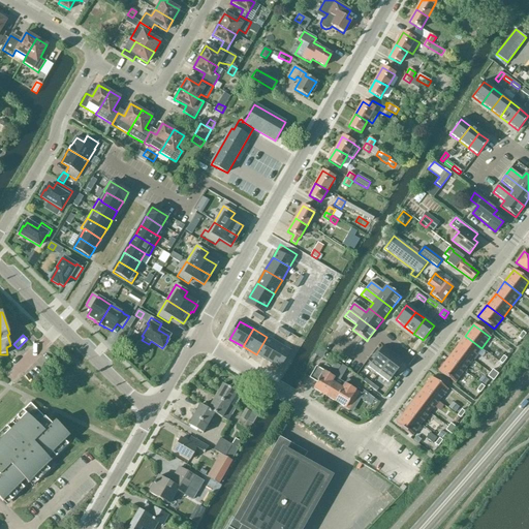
[(456,348),(472,361),(481,348),(465,336),(456,348)]
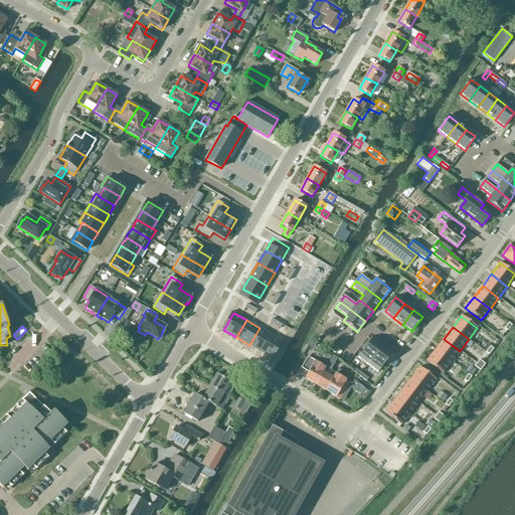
[(260,328),(249,345),(262,352),(272,335),(260,328)]
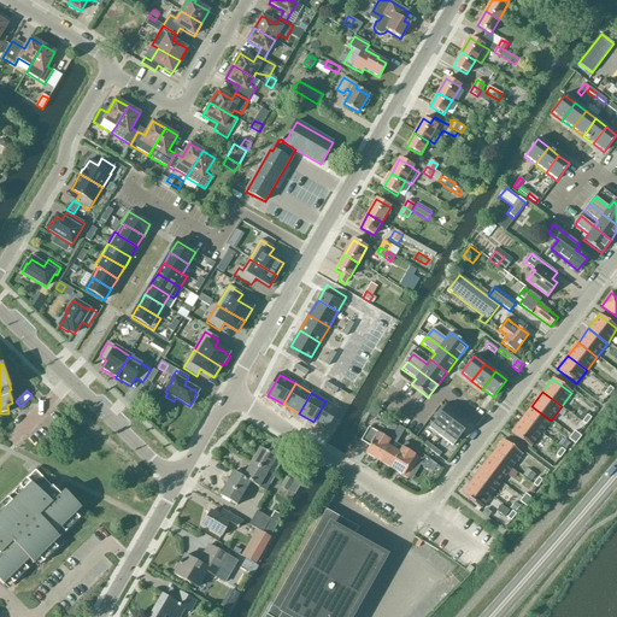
[(325,401),(313,422),(330,432),(341,411),(325,401)]
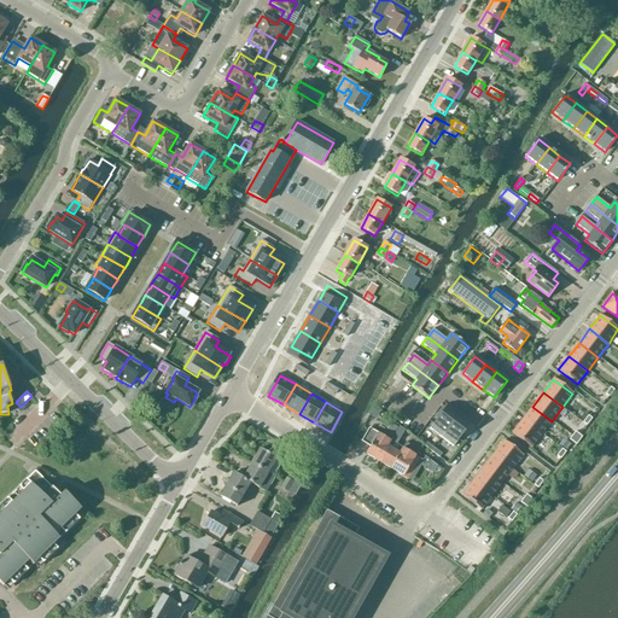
[(430,429),(442,438),(460,414),(448,406),(430,429)]
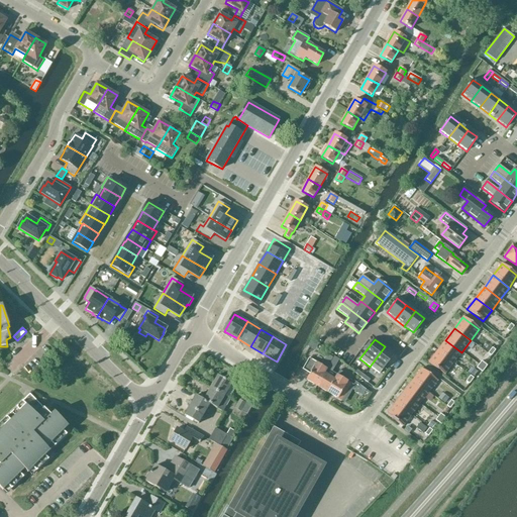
[(445,340),(437,351),(452,364),(461,352),(445,340)]
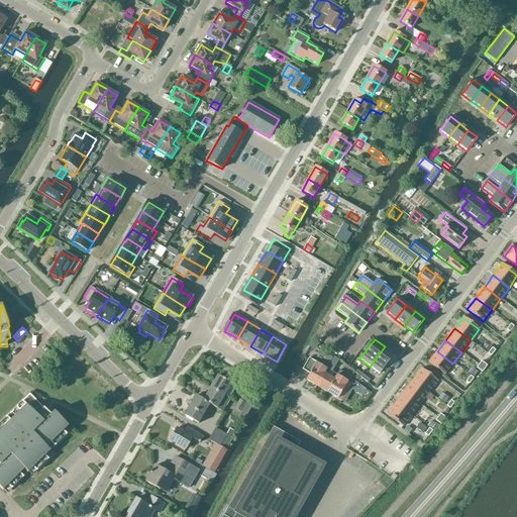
[(385,346),(370,367),(380,375),(395,354),(385,346)]
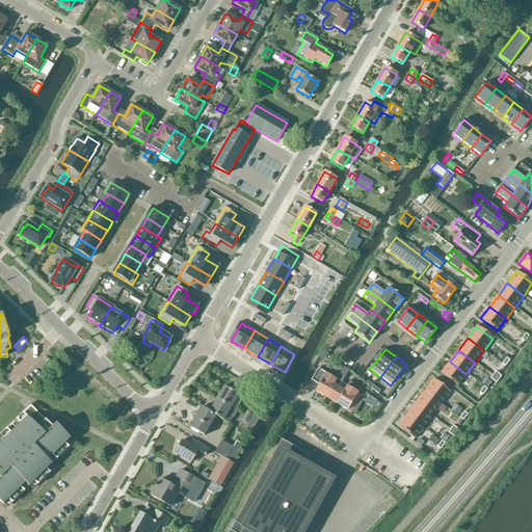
[(466,374),(450,362),(441,373),(457,386),(466,374)]
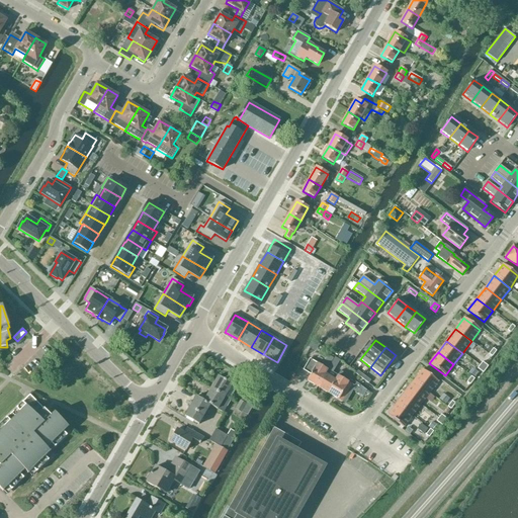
[(310,359),(304,370),(311,374),(307,380),(317,387),(328,370),(334,359),(329,355),(324,363),(325,363),(323,367),(310,359)]
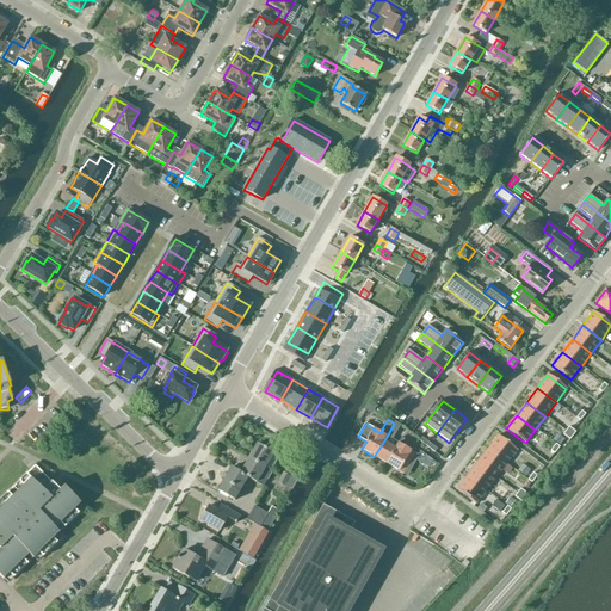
[(394,424),(387,437),(392,439),(401,425),(395,421),(394,424)]
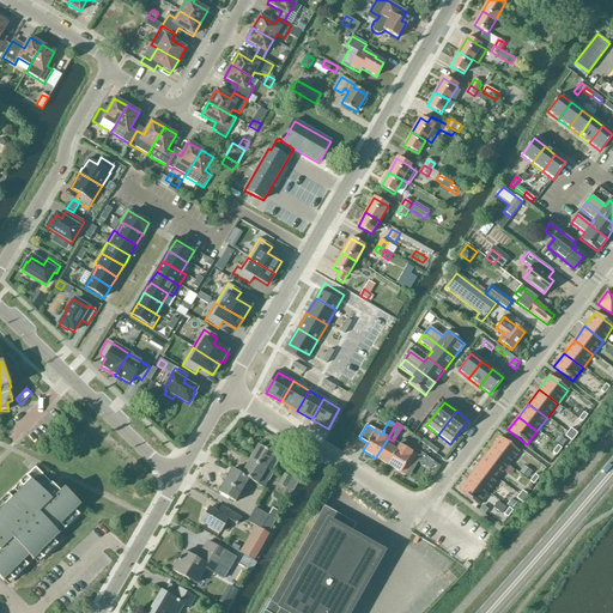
[(499,437),(490,451),(508,466),(519,451),(499,437)]
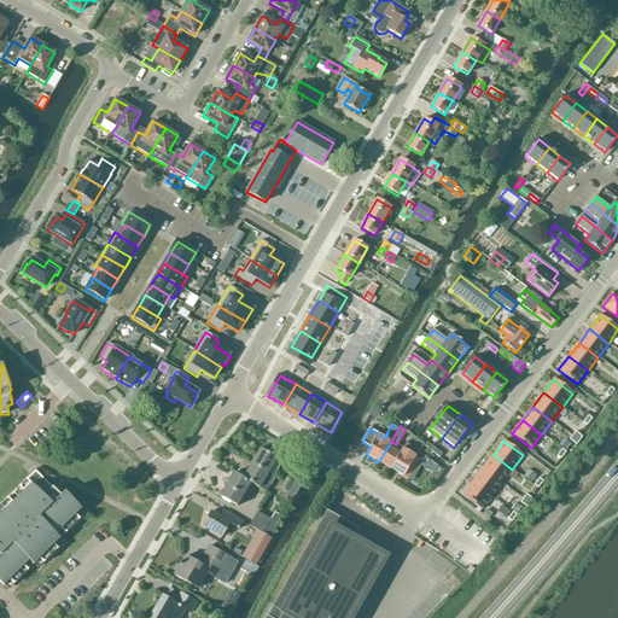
[(391,442),(378,462),(391,470),(401,454),(400,454),(403,449),(396,444),(391,442)]
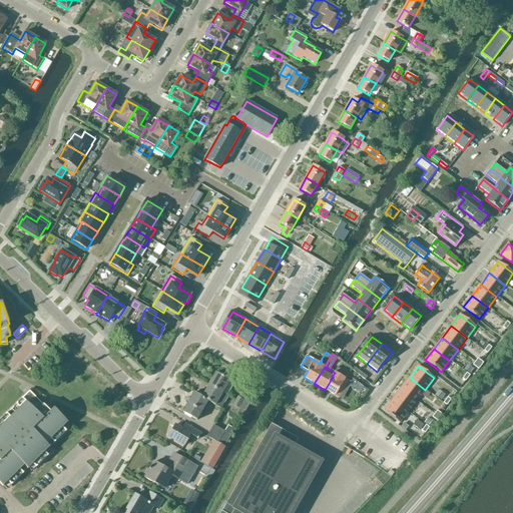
[(361,373),(353,367),(351,370),(359,376),(361,373)]
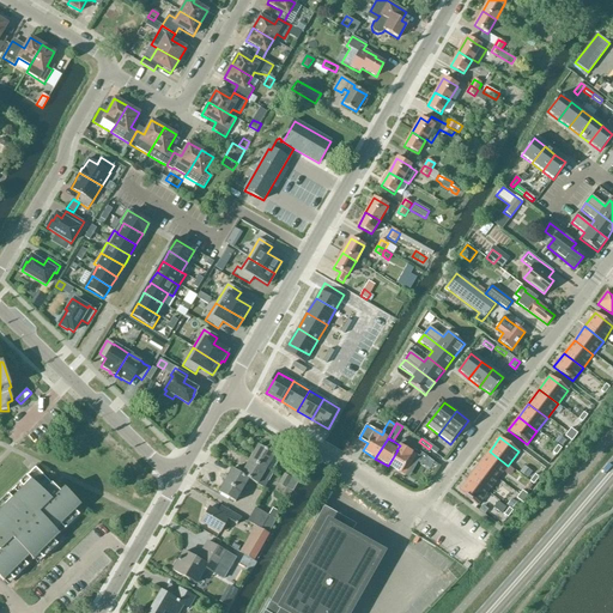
[(398,450),(388,466),(400,473),(401,473),(405,475),(418,455),(413,453),(416,448),(404,439),(400,444),(400,445),(396,450),(398,450)]
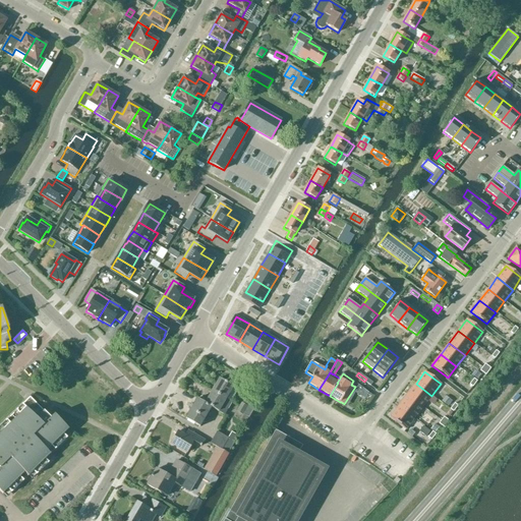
[(212,391),(226,399),(233,387),(220,379),(212,391)]
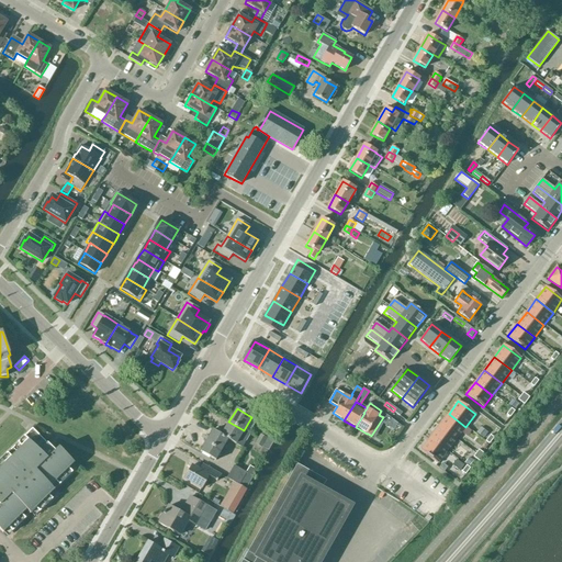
[(465,427),(449,414),(439,426),(457,439),(465,427)]
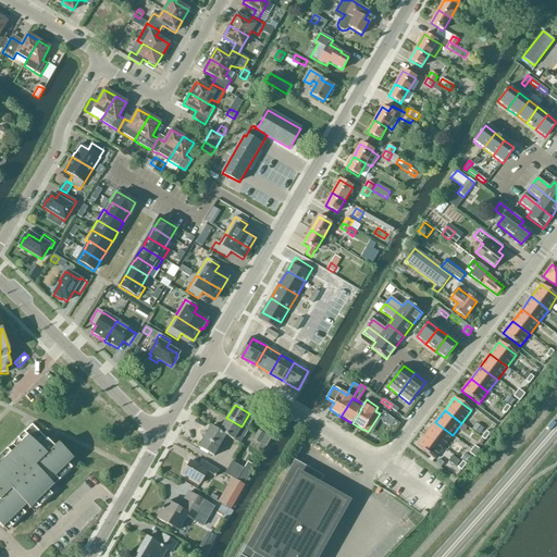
[(247,430),(242,426),(226,418),(219,431),(226,435),(226,436),(234,441),(239,444),(239,443),(240,444),(248,431),(247,431),(247,430)]
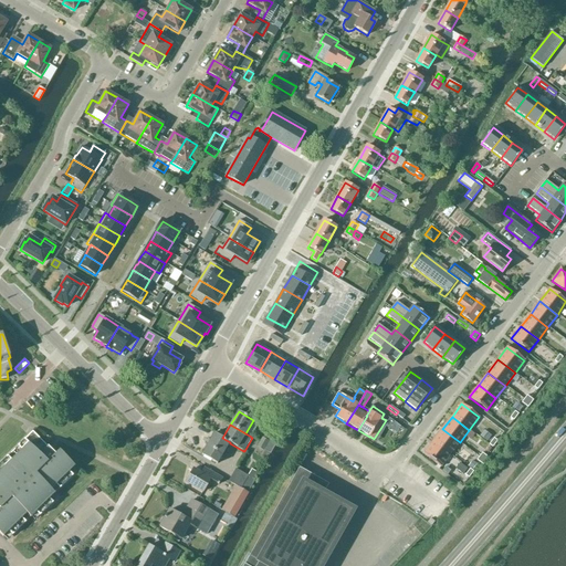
[(450,454),(460,442),(442,429),(432,441),(450,454)]
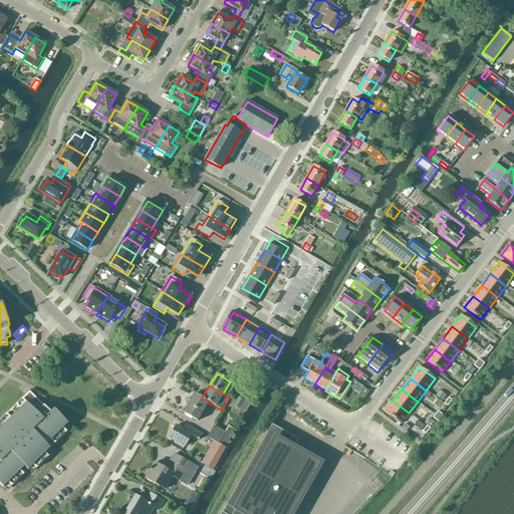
[(440,392),(436,397),(442,402),(446,397),(440,392)]
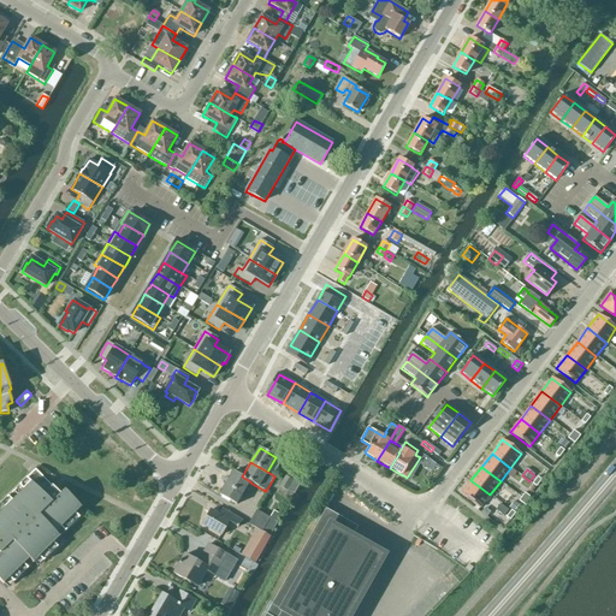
[(64,491),(60,496),(55,490),(52,486),(35,471),(34,471),(34,472),(30,475),(25,479),(19,486),(24,491),(12,503),(7,497),(0,504),(0,581),(4,585),(10,579),(13,584),(29,568),(25,563),(30,558),(34,563),(39,558),(43,562),(58,548),(53,544),(59,538),(55,533),(61,528),(65,532),(72,525),(80,519),(76,514),(82,508),(64,491)]
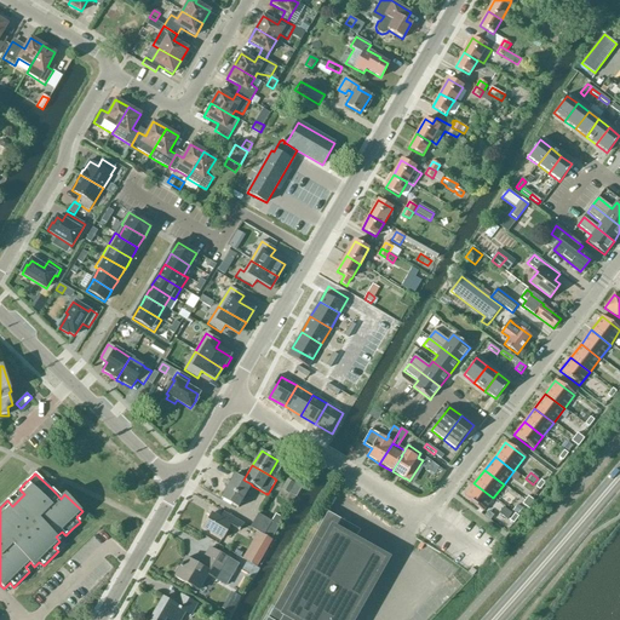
[(252,484),(244,480),(235,475),(222,499),(237,509),(252,486),(252,484)]
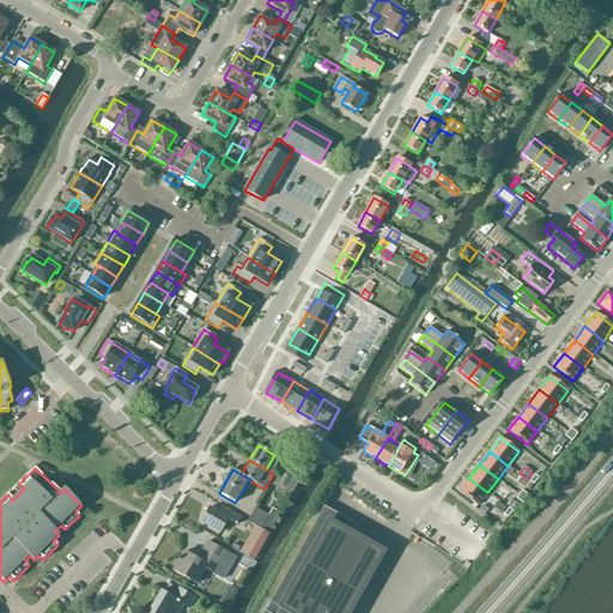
[(295,481),(291,479),(291,478),(285,474),(279,485),(285,489),(286,486),(290,489),(295,481)]
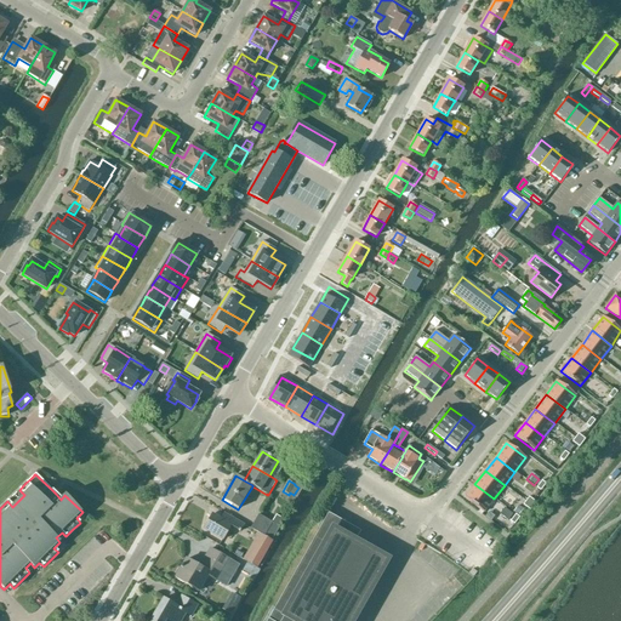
[(494,499),(474,484),(465,499),(484,513),(494,499)]
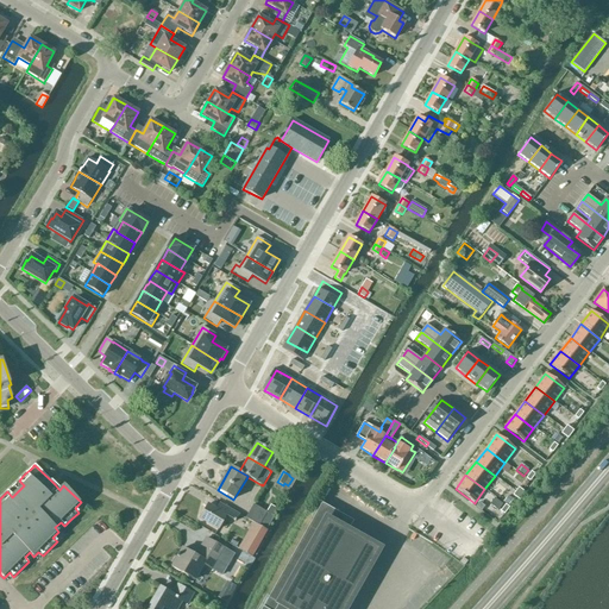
[(495,498),(490,504),(498,510),(502,504),(495,498)]
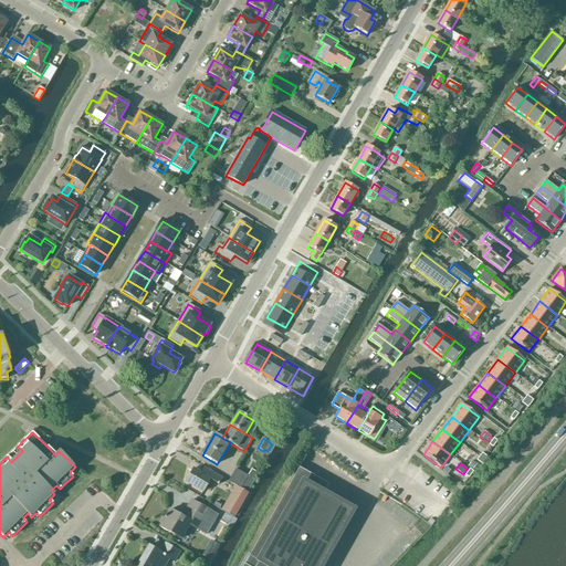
[(318,480),(320,479),(300,468),(243,565),(321,565),(353,511),(304,483),(310,474),(318,480)]
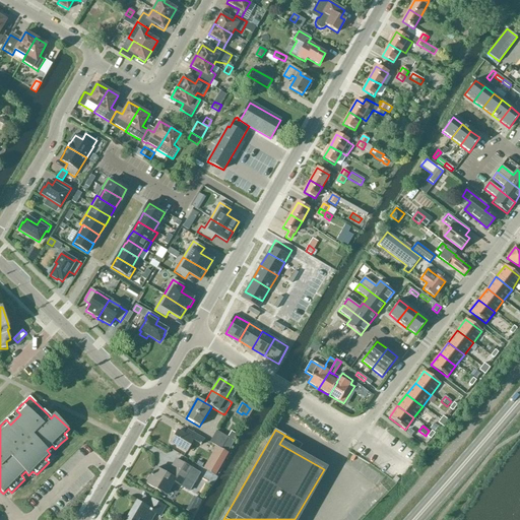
[(231,432),(228,438),(216,431),(213,437),(224,444),(221,449),(226,453),(228,453),(238,436),(231,432)]
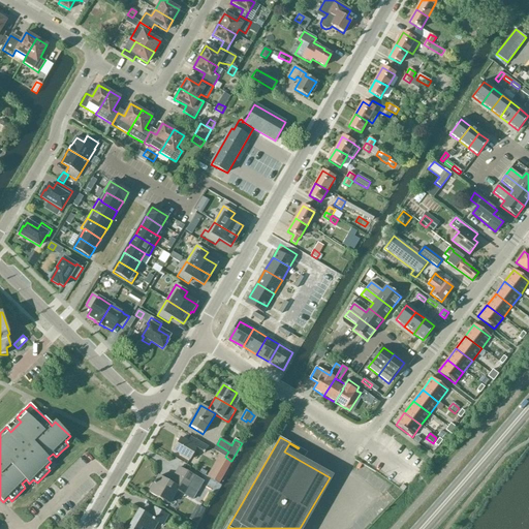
[(204,454),(207,447),(194,440),(191,445),(180,439),(173,450),(189,460),(195,448),(204,454)]
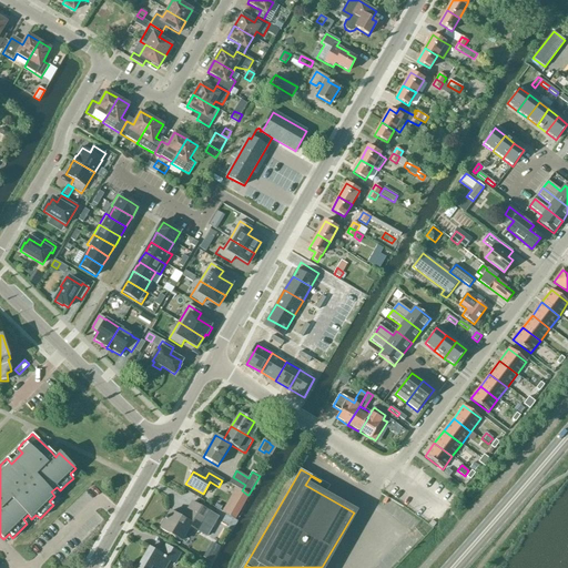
[(237,488),(242,490),(245,485),(233,477),(230,484),(237,488)]
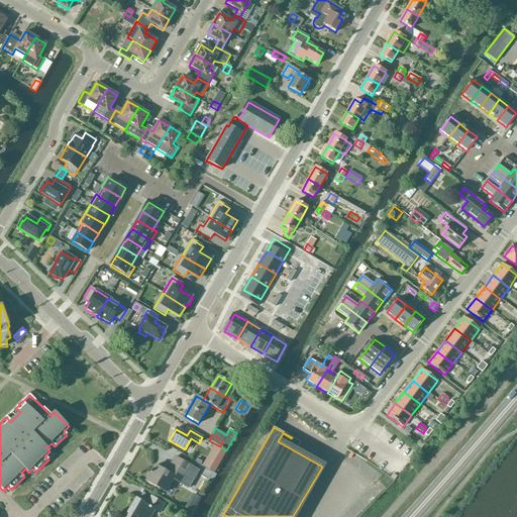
[(225,450),(220,446),(216,444),(203,467),(213,473),(225,450)]
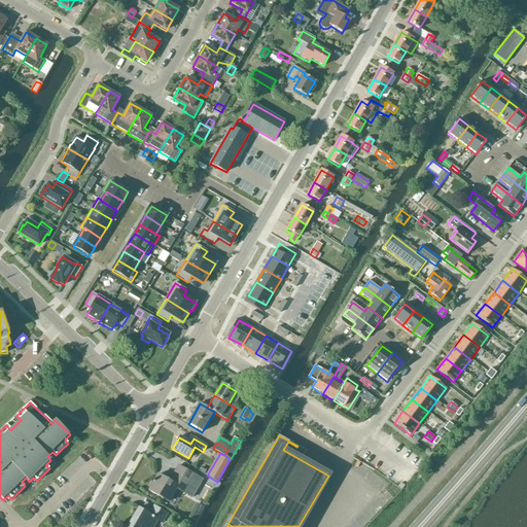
[(192,499),(203,481),(178,465),(169,482),(157,476),(148,491),(168,501),(175,489),(183,493),(192,499)]
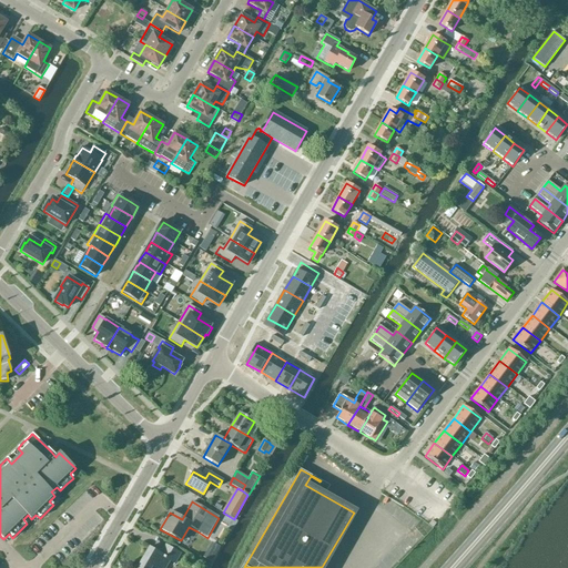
[(174,564),(180,554),(165,545),(160,555),(149,548),(137,567),(149,567),(151,566),(154,567),(164,567),(169,560),(174,564)]
